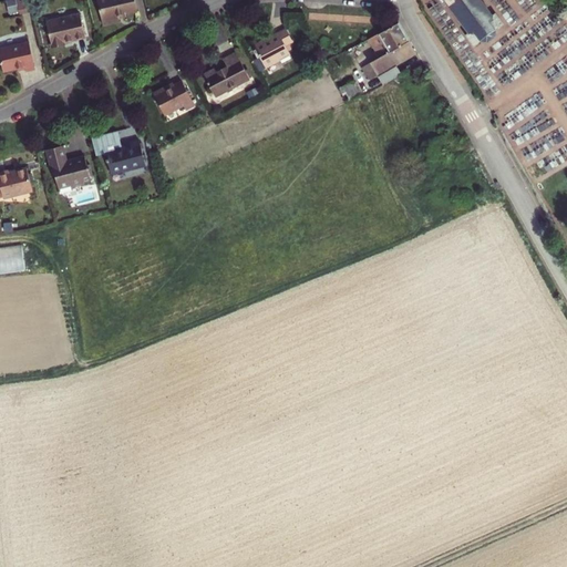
[(17,0),(10,0),(3,2),(6,11),(19,8),(17,0)]
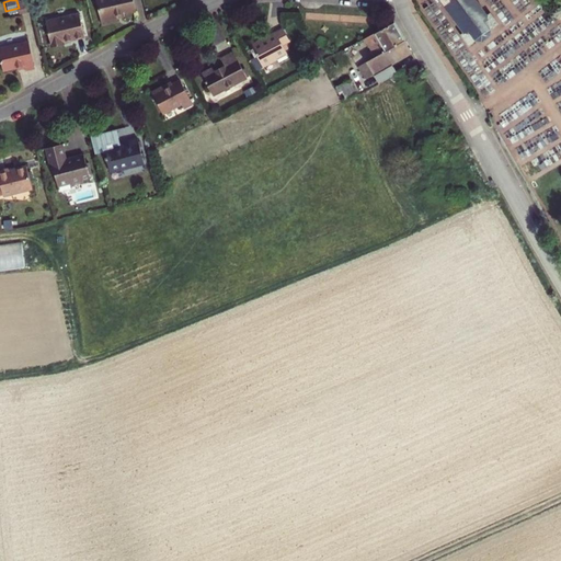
[(34,10),(31,0),(16,0),(19,8),(21,13),(34,10)]
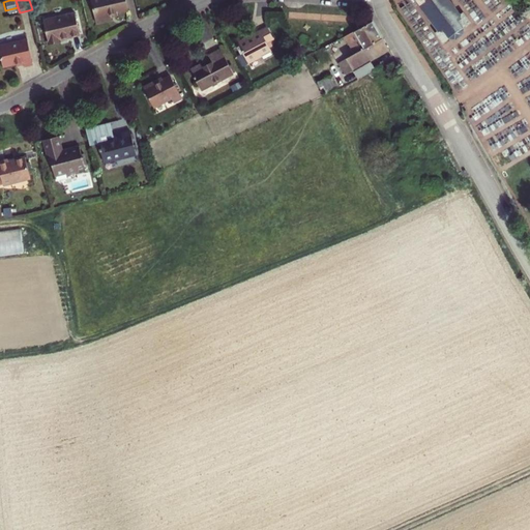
[(92,0),(97,23),(113,20),(112,15),(130,10),(127,0),(92,0)]
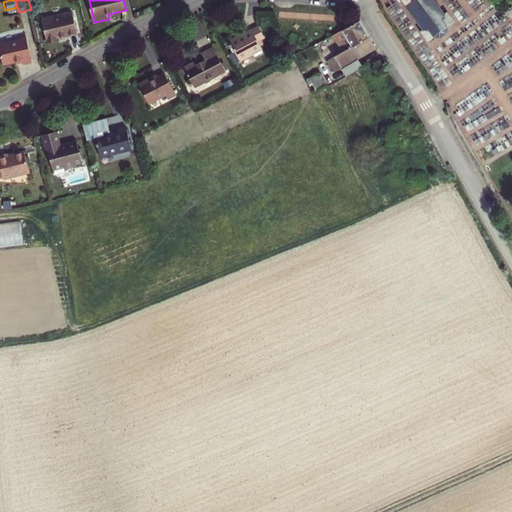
[(446,31),(449,26),(454,22),(447,14),(446,15),(445,13),(443,14),(440,10),(441,8),(440,7),(439,8),(435,3),(437,2),(436,1),(435,2),(433,0),(402,0),(406,4),(405,5),(405,6),(407,5),(410,10),(409,11),(410,12),(411,12),(414,17),(413,17),(414,18),(415,18),(419,23),(418,24),(419,25),(420,24),(423,29),(422,30),(423,31),(421,32),(428,41),(433,37),(435,37),(435,36),(440,37),(441,36),(447,32),(446,31)]
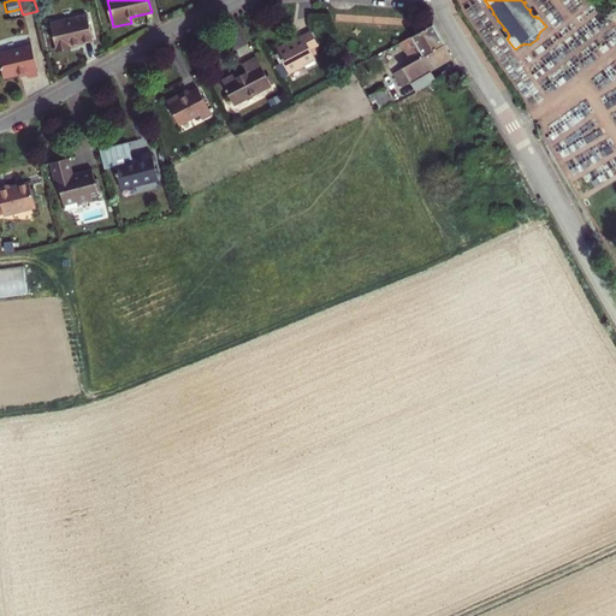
[(95,40),(89,16),(53,24),(59,52),(72,48),(72,46),(95,40)]
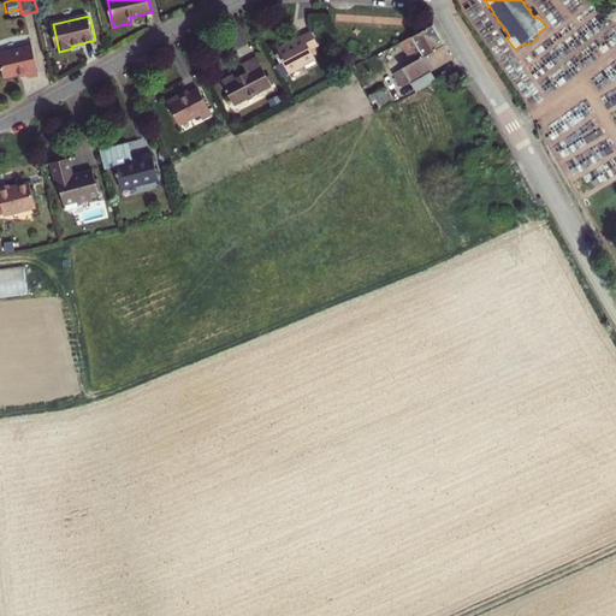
[(430,70),(452,57),(433,24),(401,42),(413,63),(394,73),(402,87),(410,82),(430,70)]
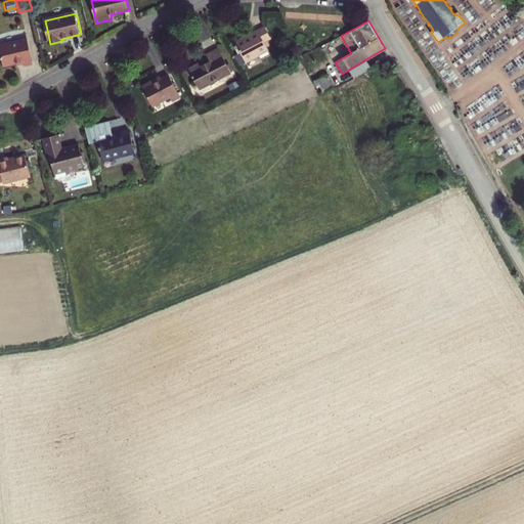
[(264,27),(258,30),(265,43),(271,39),(264,27)]
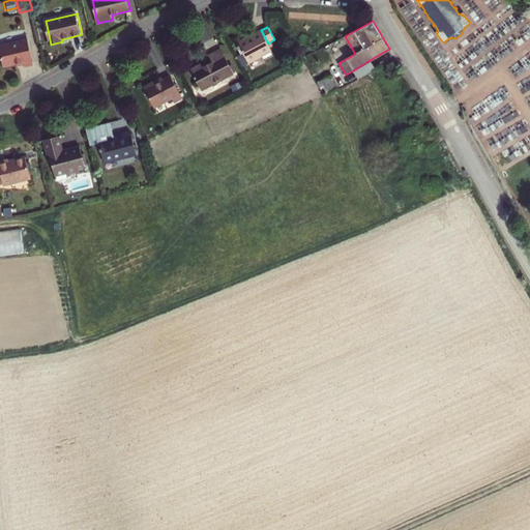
[(268,43),(261,30),(247,37),(245,33),(236,38),(248,62),(262,55),(263,58),(272,54),(268,43)]
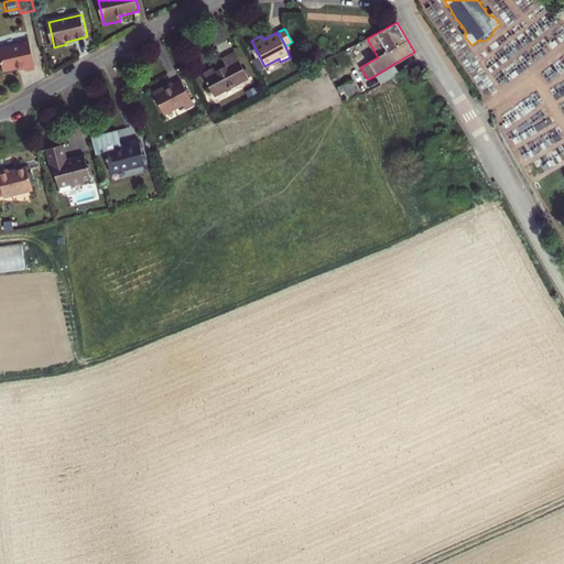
[(38,68),(31,43),(0,51),(6,72),(19,68),(26,67),(26,69),(28,72),(38,68)]
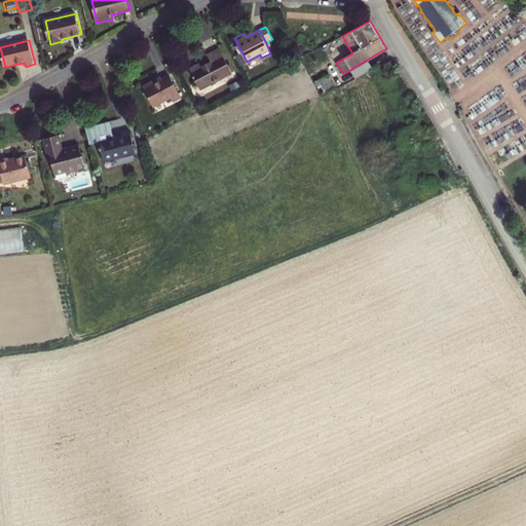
[(232,73),(220,48),(208,54),(211,61),(202,66),(201,63),(190,69),(200,88),(232,73)]
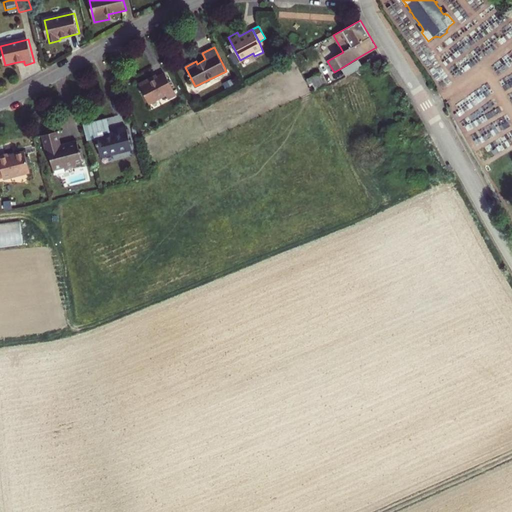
[(362,67),(357,58),(341,68),(346,76),(362,67)]
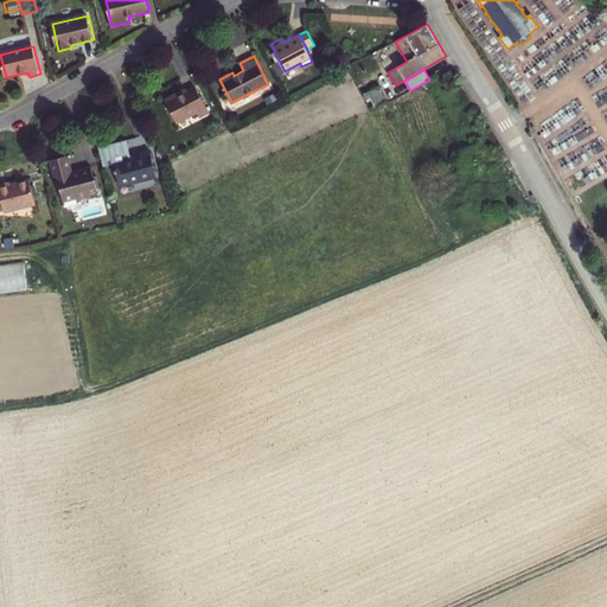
[(208,112),(195,87),(186,91),(180,95),(179,93),(164,100),(176,122),(196,112),(198,117),(208,112)]
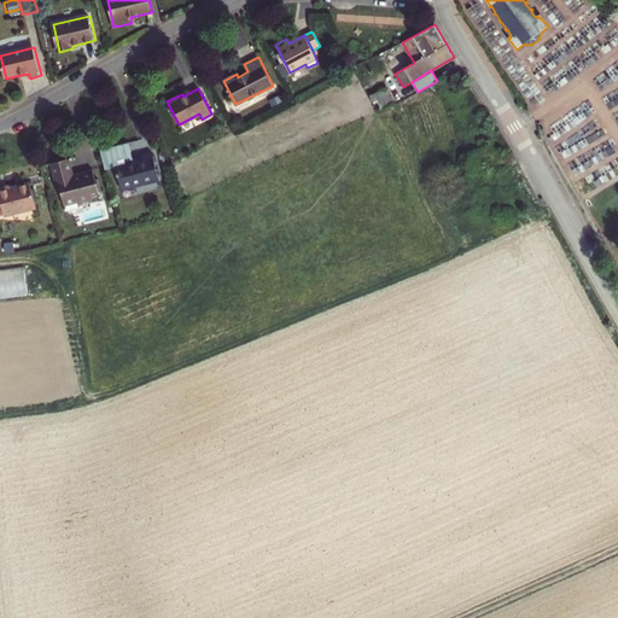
[(371,94),(378,110),(394,103),(386,88),(371,94)]
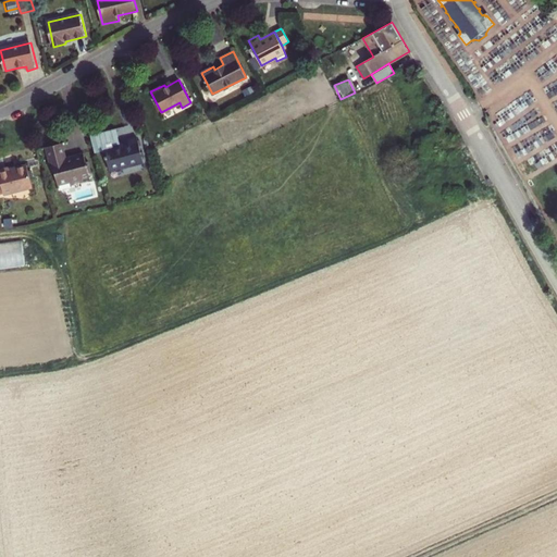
[(115,130),(90,136),(95,153),(104,151),(110,172),(144,163),(137,138),(122,143),(123,146),(120,147),(115,130)]
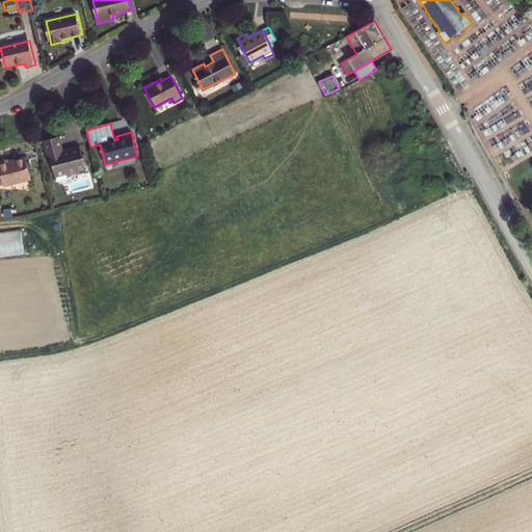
[(80,148),(63,152),(60,137),(44,141),(48,157),(50,156),(55,177),(67,174),(68,178),(80,175),(79,170),(85,168),(84,166),(87,165),(84,155),(82,155),(80,148)]
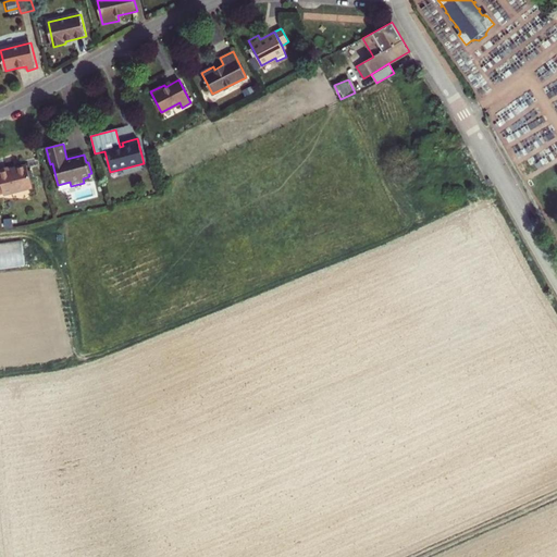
[(0,195),(32,187),(26,165),(9,171),(9,169),(0,170),(0,195)]
